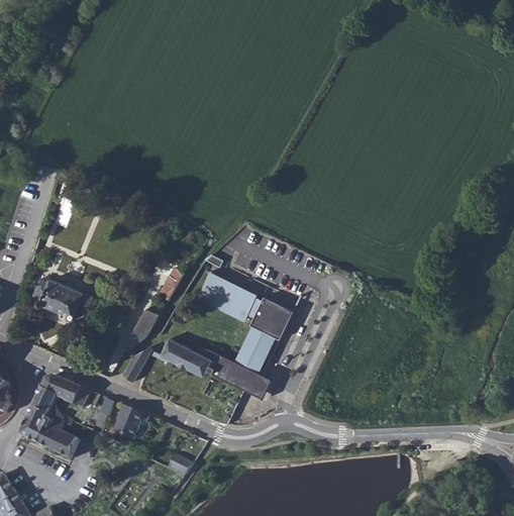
[(74,176),(60,171),(58,179),(71,185),(74,176)]
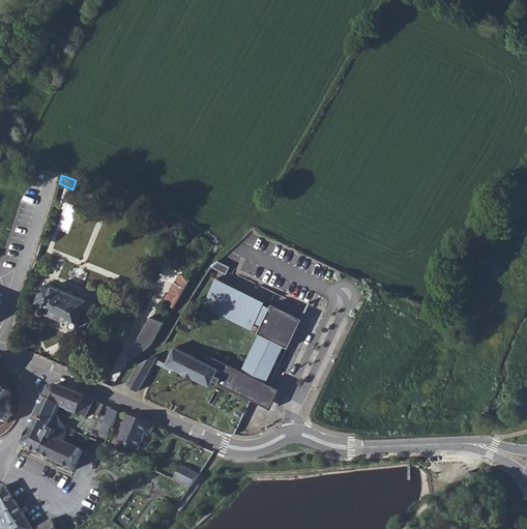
[(215,262),(209,266),(224,275),(228,268),(216,262),(215,262)]
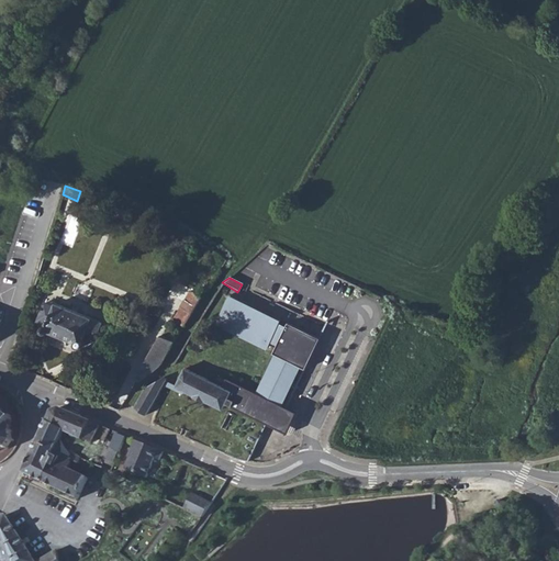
[(179,315),(187,320),(200,298),(189,291),(172,320),(175,321),(179,315)]
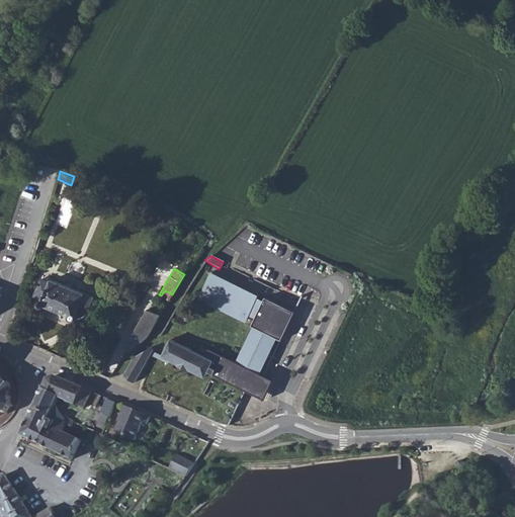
[(169,340),(161,356),(152,351),(149,355),(167,364),(169,360),(177,364),(177,365),(187,370),(188,369),(204,377),(207,371),(211,374),(208,381),(212,383),(205,398),(212,402),(204,419),(217,424),(227,426),(245,391),(250,379),(259,383),(262,376),(271,358),(264,355),(273,337),(279,341),(290,319),(272,311),(275,304),(263,298),(261,302),(256,298),(257,295),(209,272),(197,297),(245,321),(247,317),(253,319),(250,326),(254,329),(238,364),(206,349),(203,356),(169,340)]
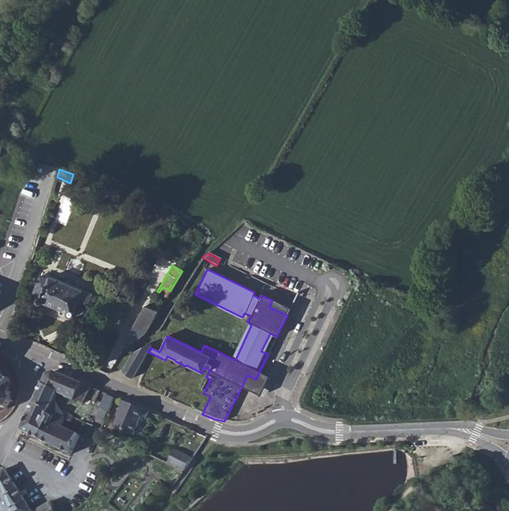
[(91,295),(49,277),(41,298),(39,297),(37,299),(36,301),(37,304),(39,305),(42,304),(42,303),(67,313),(68,316),(71,317),(74,316),(75,314),(74,311),(73,311),(76,303),(87,307),(91,295)]
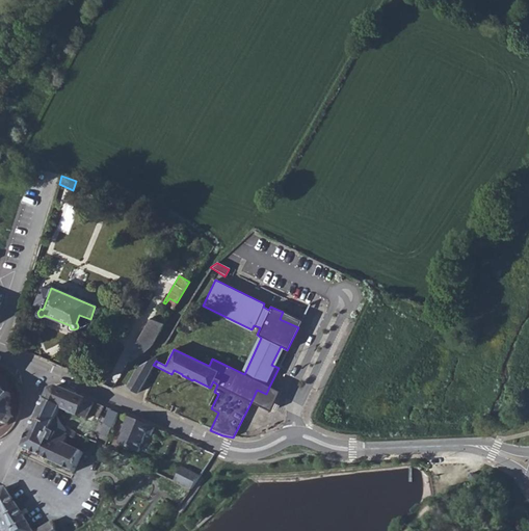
[(169,298),(165,303),(174,309),(177,302),(169,298)]
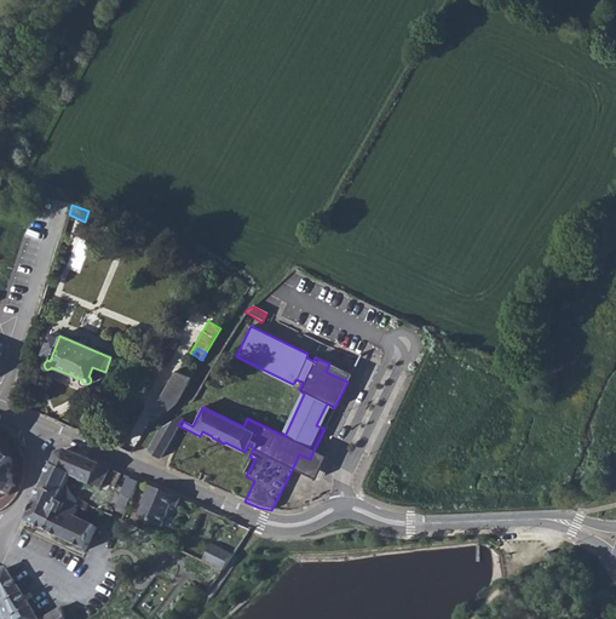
[(351,374),(329,364),(326,372),(347,382),(351,374)]
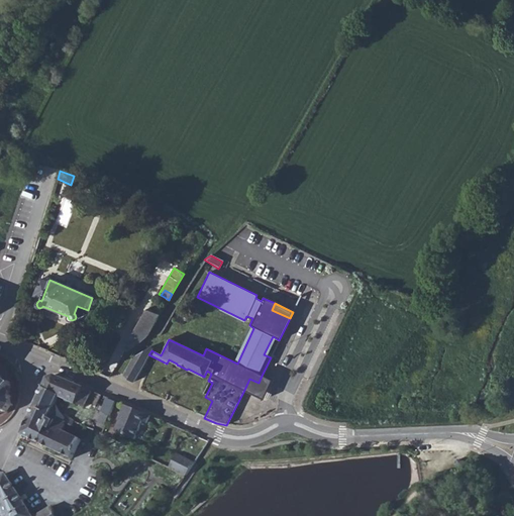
[(122,349),(126,352),(138,342),(146,335),(157,319),(162,310),(155,307),(151,312),(145,309),(122,349)]
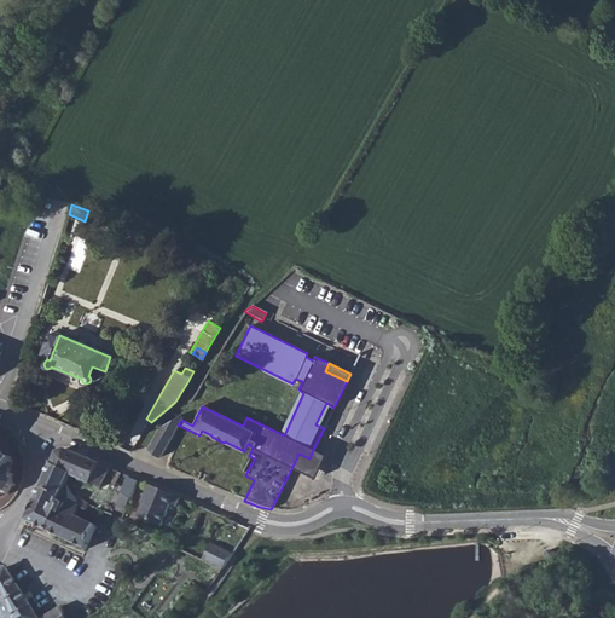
[(181,420),(181,419),(178,416),(157,428),(145,450),(158,458),(160,457),(178,425),(181,420)]
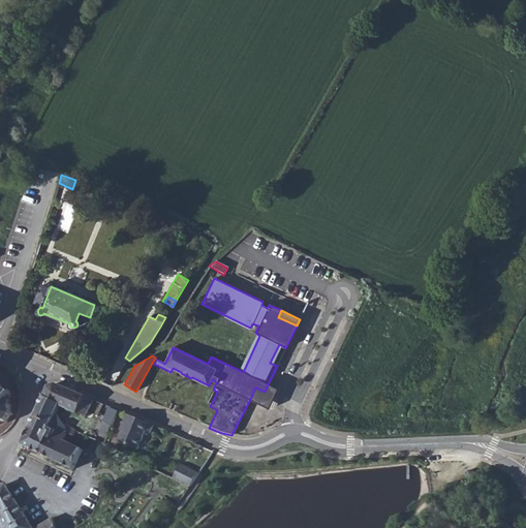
[(265,392),(255,387),(250,399),(269,408),(278,389),(268,384),(265,392)]
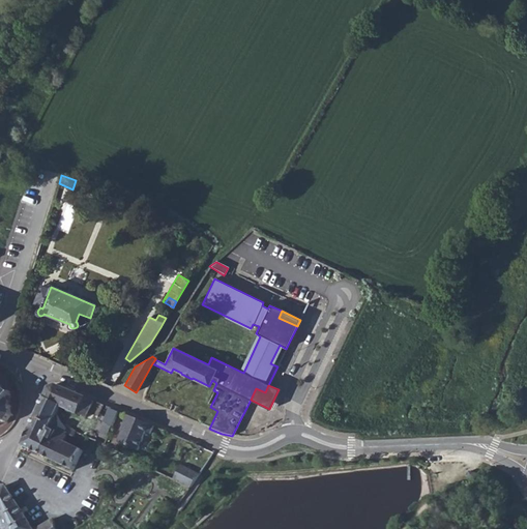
[(78,414),(85,400),(55,386),(46,389),(41,400),(59,408),(77,416),(78,414)]
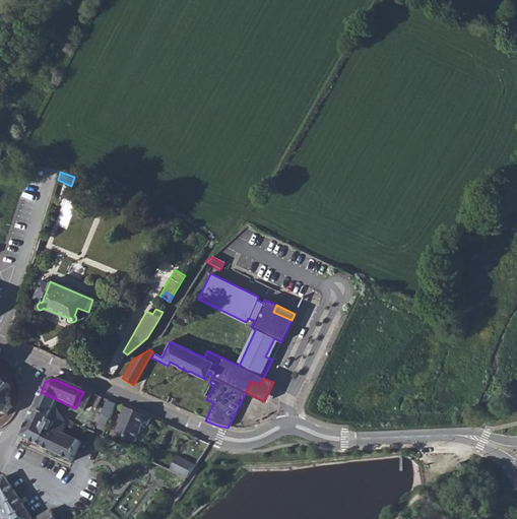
[(0,416),(3,416),(5,417),(6,416),(5,415),(9,408),(12,408),(12,406),(10,406),(9,401),(11,401),(11,398),(7,400),(6,399),(7,398),(7,395),(4,393),(6,390),(9,391),(10,389),(8,388),(8,387),(9,386),(7,385),(6,387),(1,383),(3,381),(0,380),(0,416)]
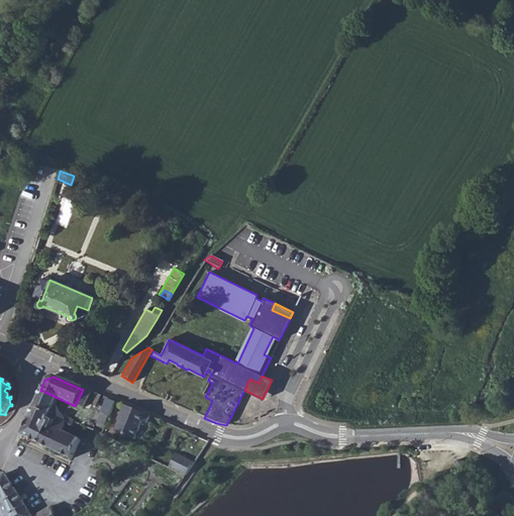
[(40,390),(27,419),(50,431),(55,423),(56,420),(60,414),(53,411),(58,398),(40,390)]
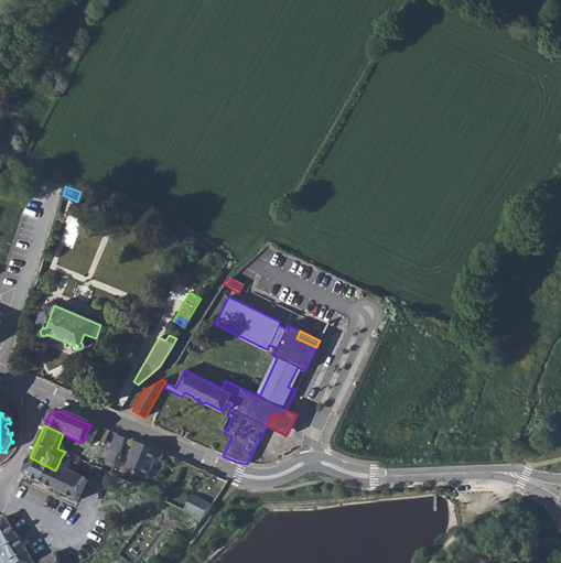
[(92,446),(94,441),(100,429),(90,425),(83,441),(92,446)]
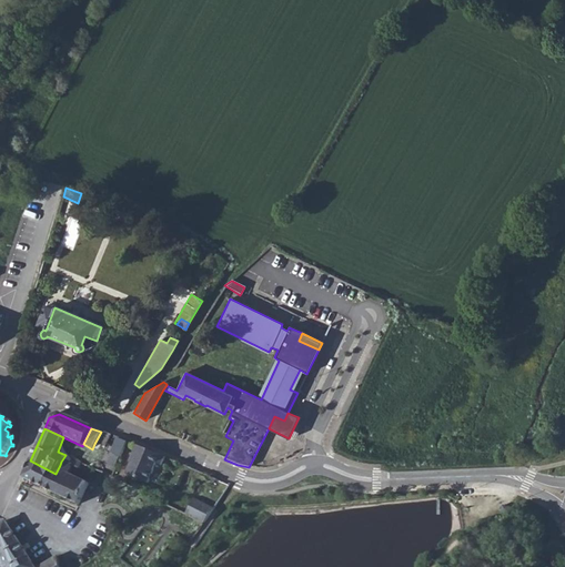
[(125,444),(115,439),(110,454),(119,458),(125,444)]
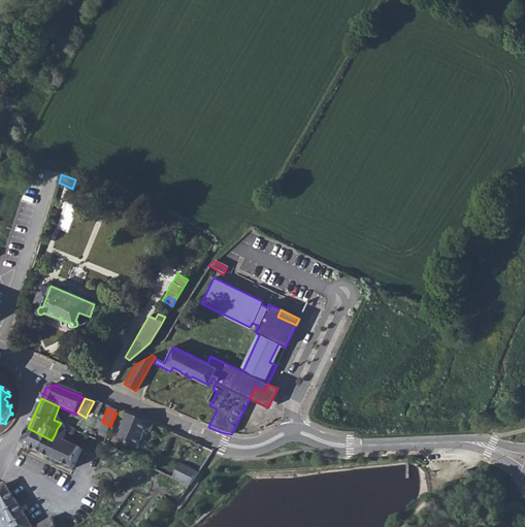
[(149,434),(153,426),(125,415),(121,424),(123,425),(115,441),(135,451),(143,432),(149,434)]
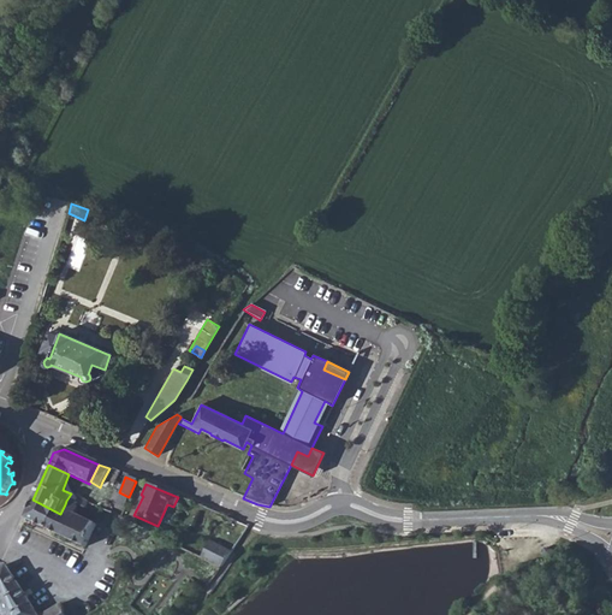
[(60,514),(33,500),(23,520),(59,537),(70,515),(73,516),(78,507),(77,506),(66,501),(65,504),(60,514)]
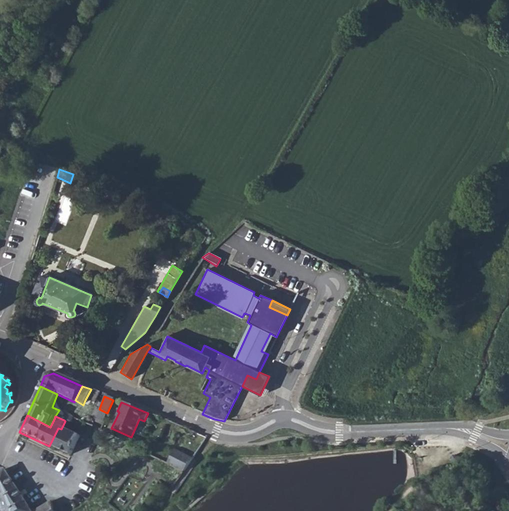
[(193,432),(181,427),(176,438),(188,443),(193,432)]
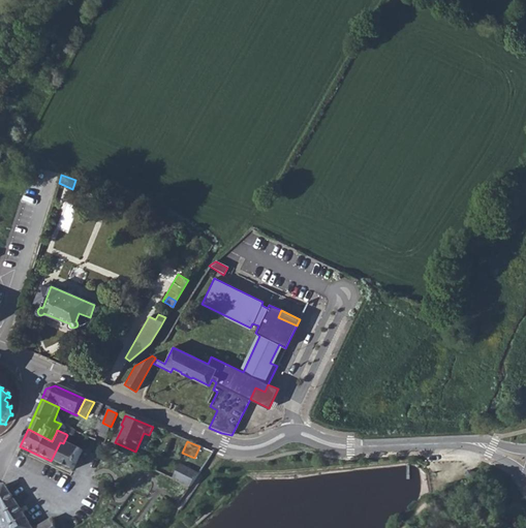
[(51,461),(71,471),(82,453),(63,443),(60,442),(51,461)]
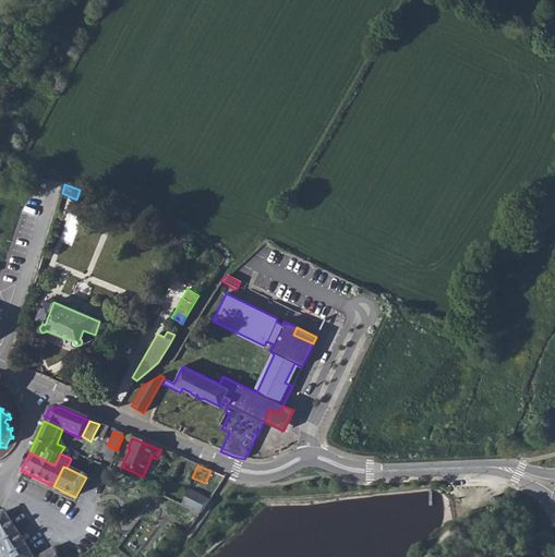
[(188,491),(180,506),(198,515),(207,501),(188,491)]
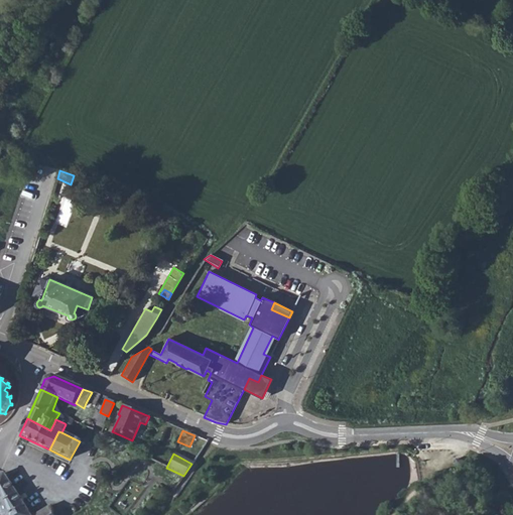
[(462,463),(455,461),(453,467),(460,469),(462,463)]
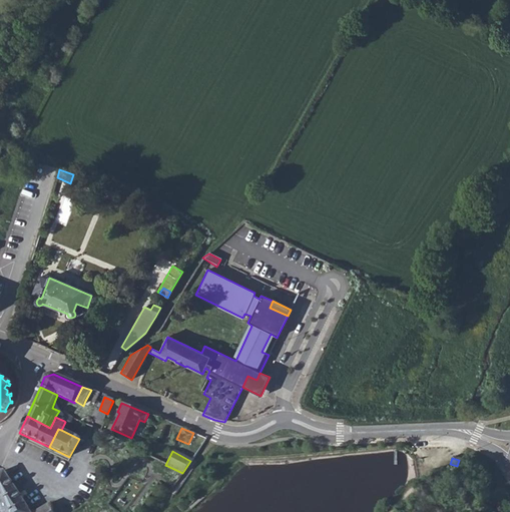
[(3,472),(0,472),(0,506),(2,511),(3,511),(21,499),(3,472)]
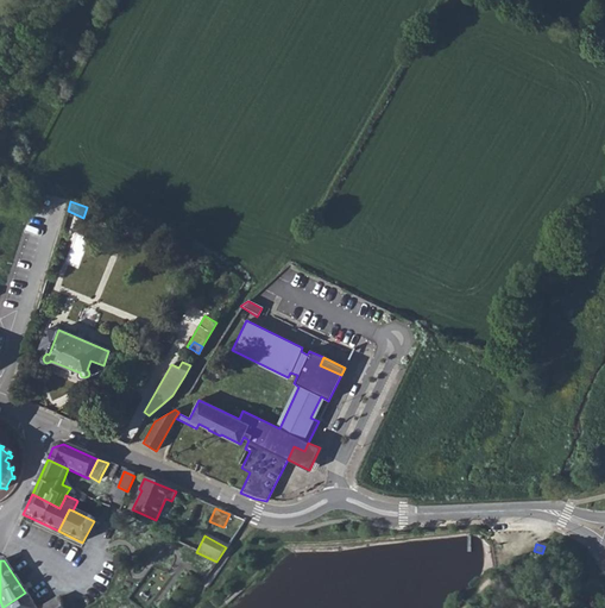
[(33,607),(25,593),(4,607),(33,607)]
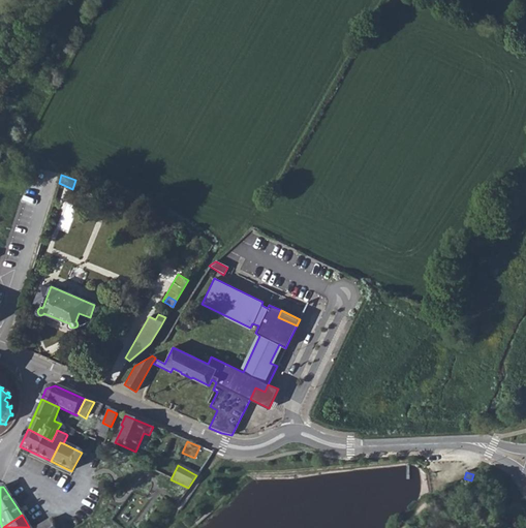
[(54,527),(52,519),(36,527),(54,527)]
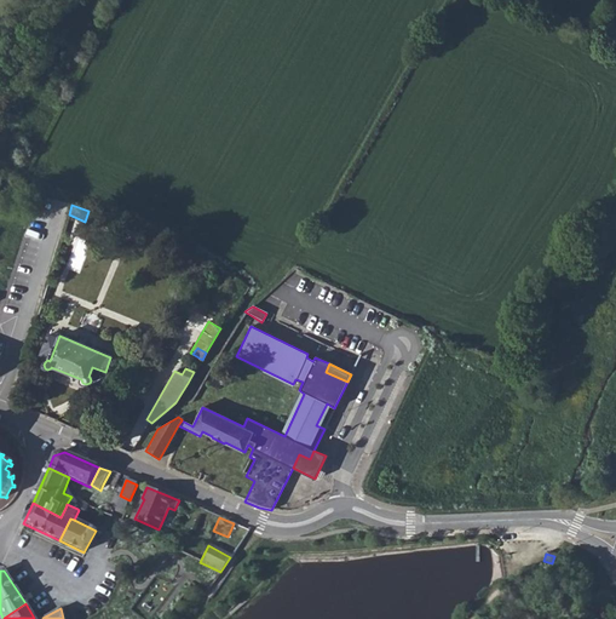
[(122,618),(105,608),(99,612),(108,618),(122,618)]
